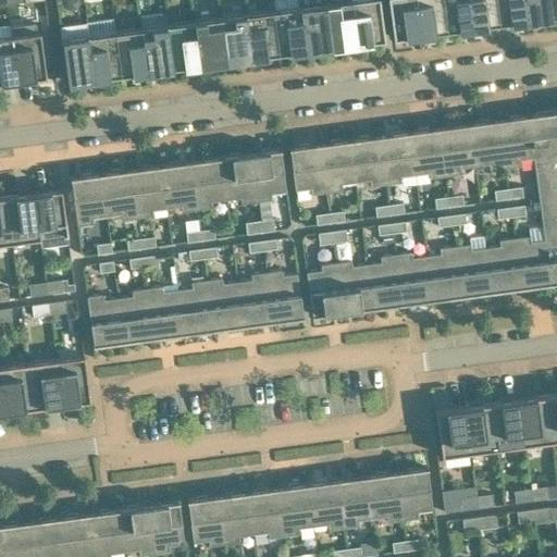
[(324,0),(324,2),(331,46),(357,42),(350,0),(324,0)]
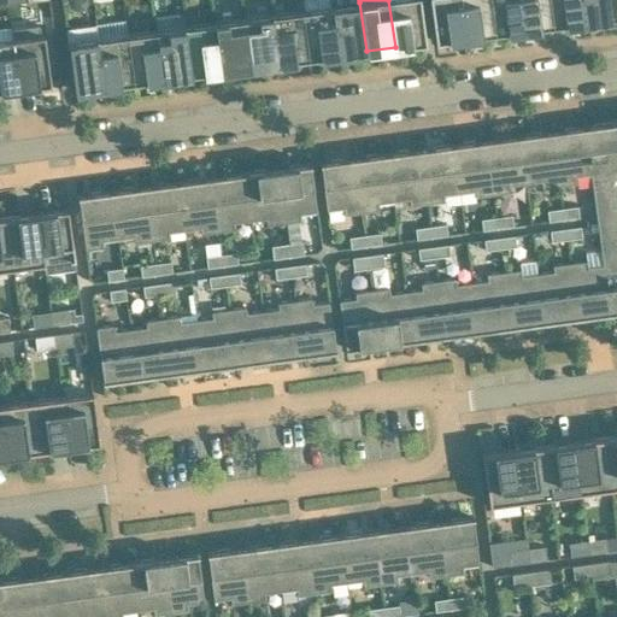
[(425,43),(419,0),(388,0),(395,47),(425,43)]
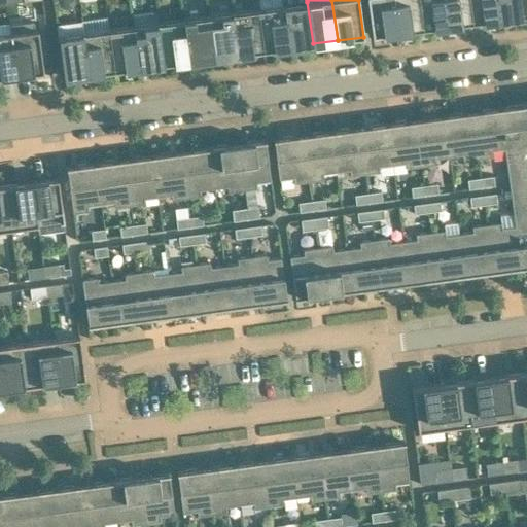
[(397,32),(393,0),(366,0),(372,36),(397,32)]
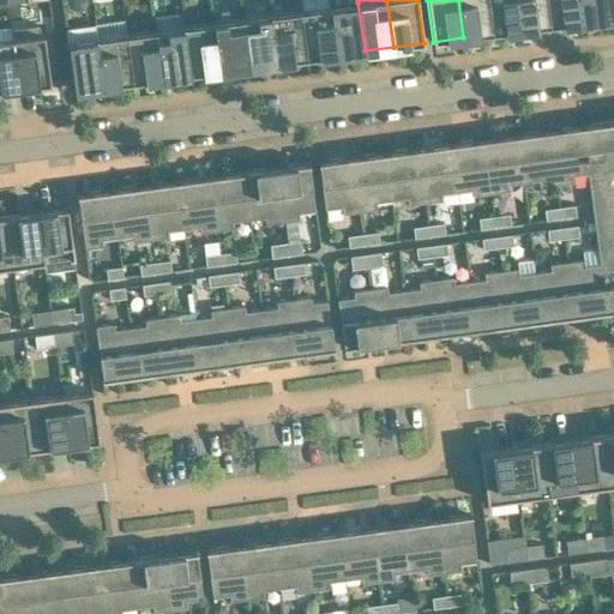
[(492,34),(487,0),(458,0),(463,37),(492,34)]
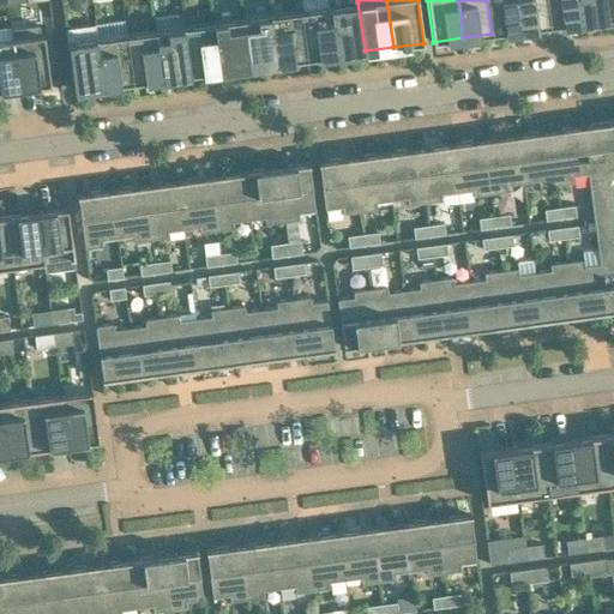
[(522,30),(517,0),(487,0),(492,34),(522,30)]
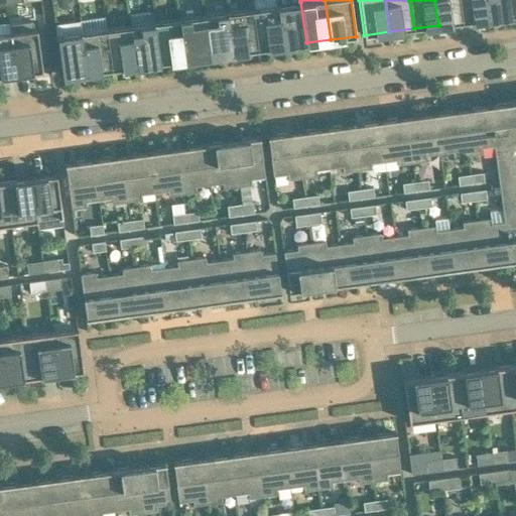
[(463,21),(459,0),(434,0),(438,25),(463,21)]
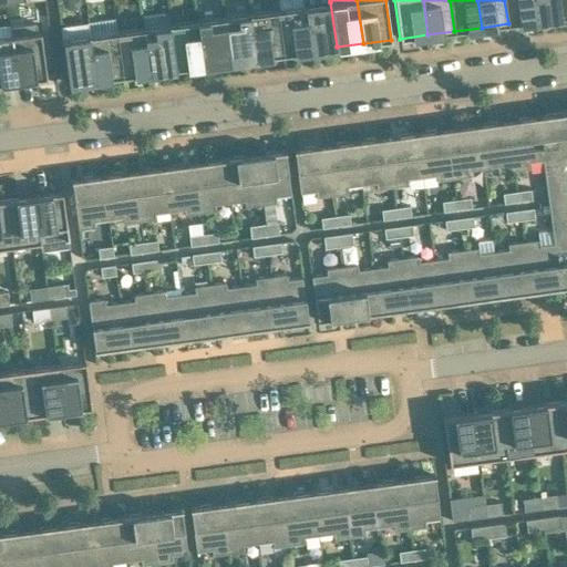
[(535,20),(532,0),(504,0),(508,23),(535,20)]
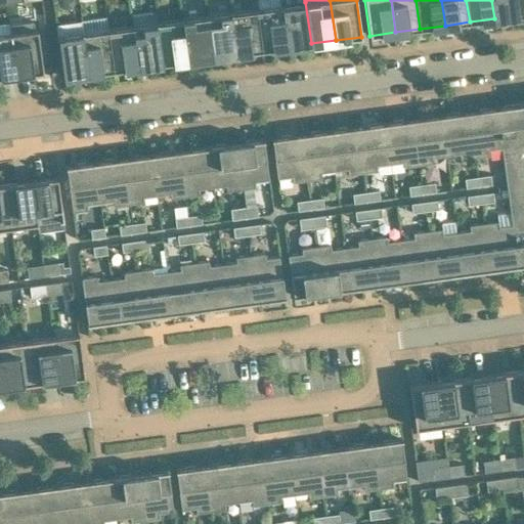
[(519,15),(516,0),(491,0),(494,18),(519,15)]
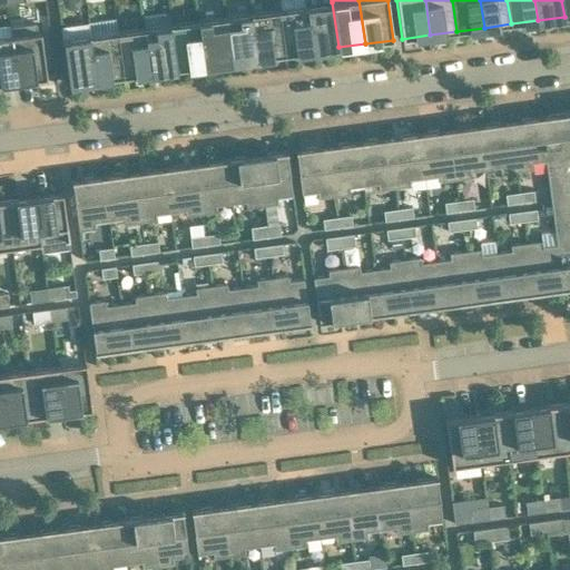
[(338,47),(332,2),(305,7),(312,51),(338,47)]
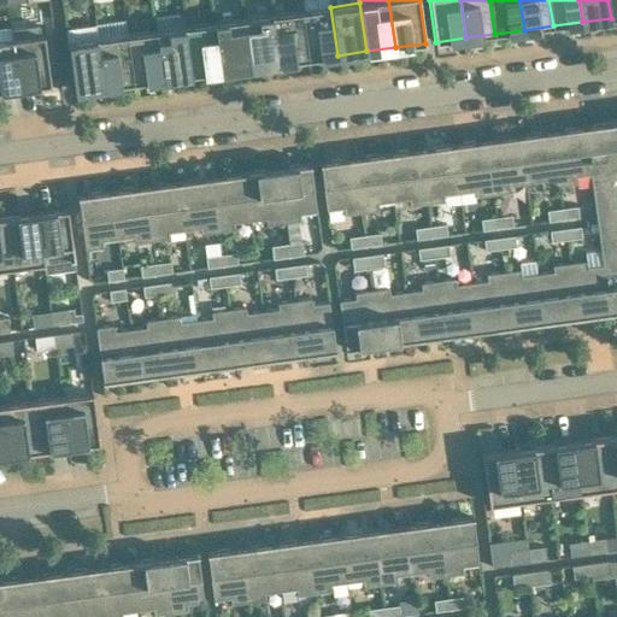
[(338,56),(330,7),(301,11),(309,59),(338,56)]
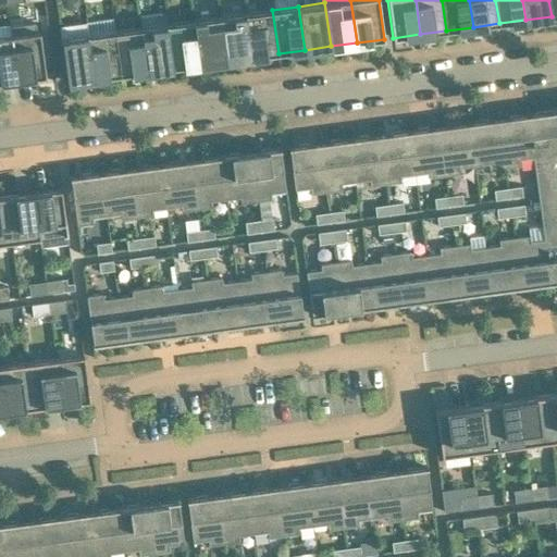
[(279,53),(272,10),(246,13),(251,57),(279,53)]
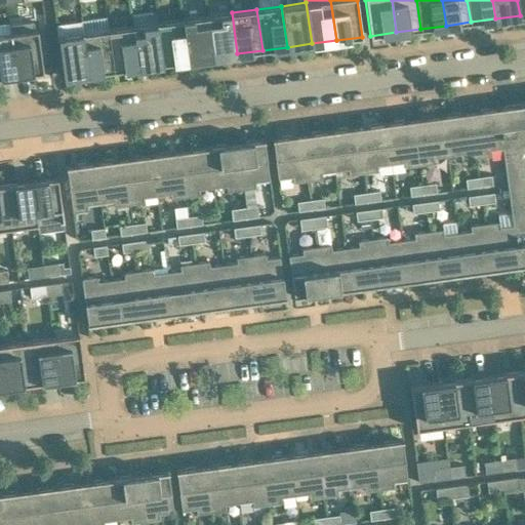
[(237,53),(232,12),(207,16),(212,57),(237,53)]
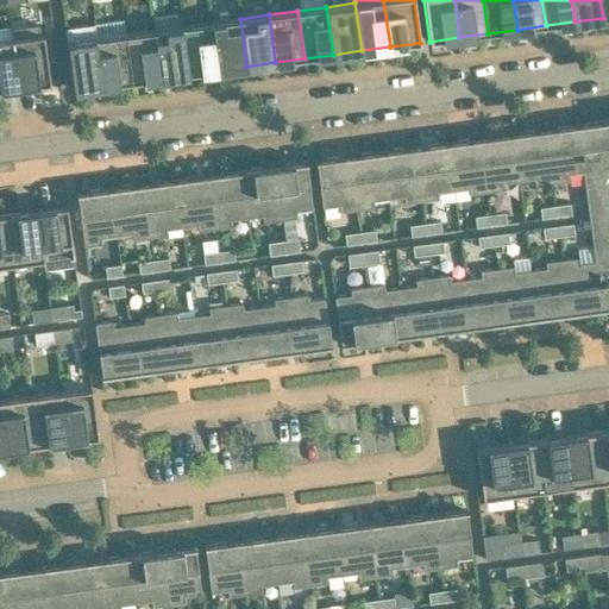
[(246,67),(240,19),(212,23),(218,70),(246,67)]
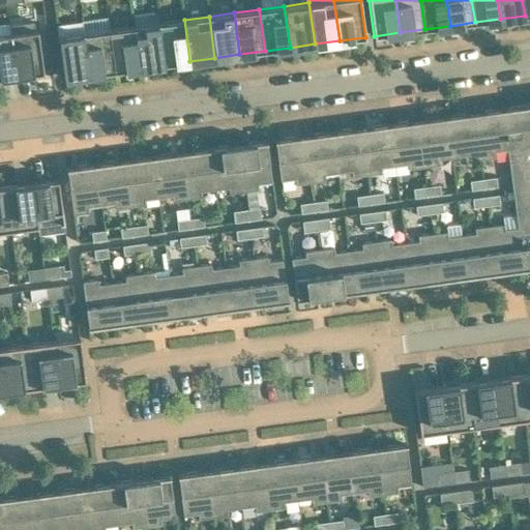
[(189,61),(184,20),(159,23),(165,64),(189,61)]
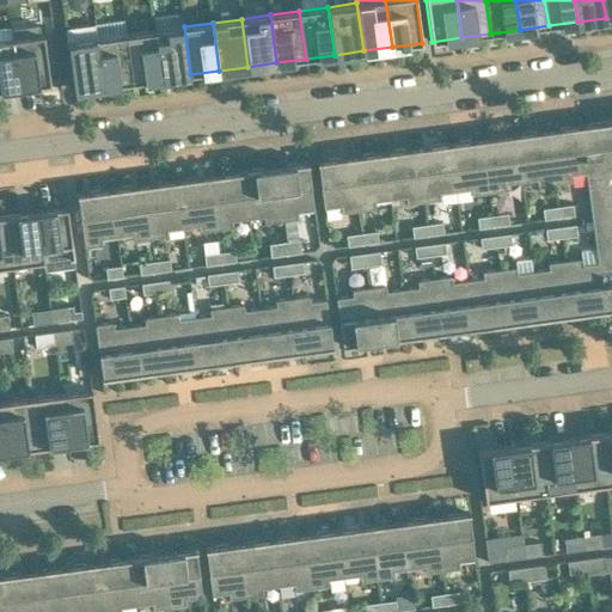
[(16,37),(12,38),(18,81),(34,80),(35,86),(50,84),(43,34),(41,35),(40,24),(14,28),(16,37)]
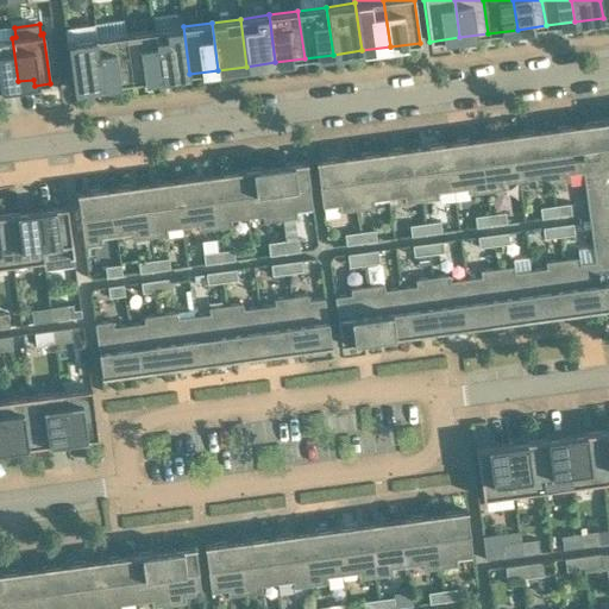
[(189,74),(183,26),(155,30),(161,77),(189,74)]
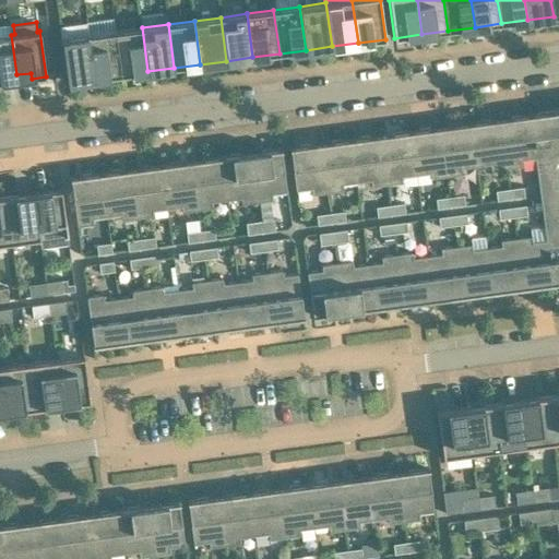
[(147,71),(142,27),(115,32),(121,75),(147,71)]
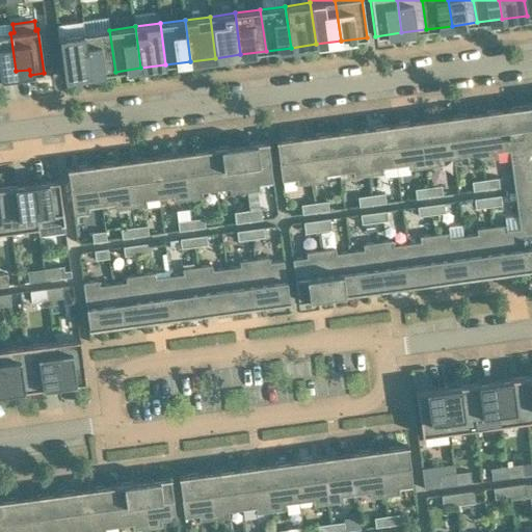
[(115,72),(109,30),(84,33),(90,75),(115,72)]
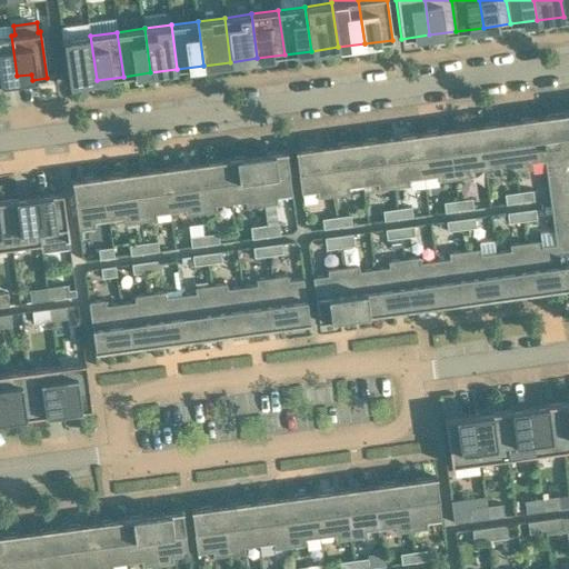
[(17,76),(11,36),(0,37),(0,83),(5,83),(3,78),(17,76)]
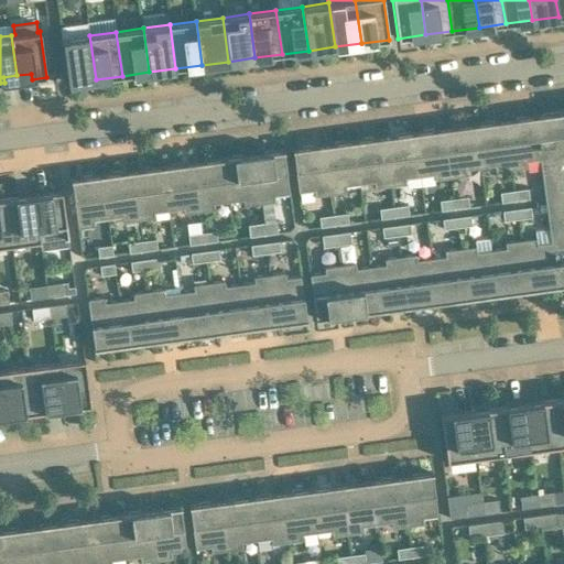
[(96,79),(89,35),(62,39),(67,83),(96,79)]
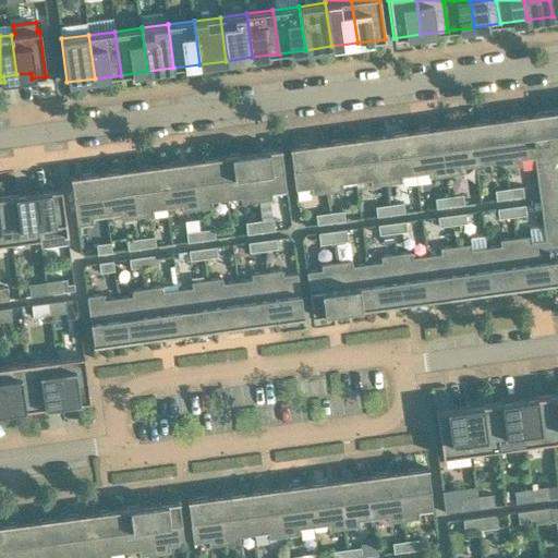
[(557,109),(528,114),(534,158),(540,198),(557,195),(557,109)]
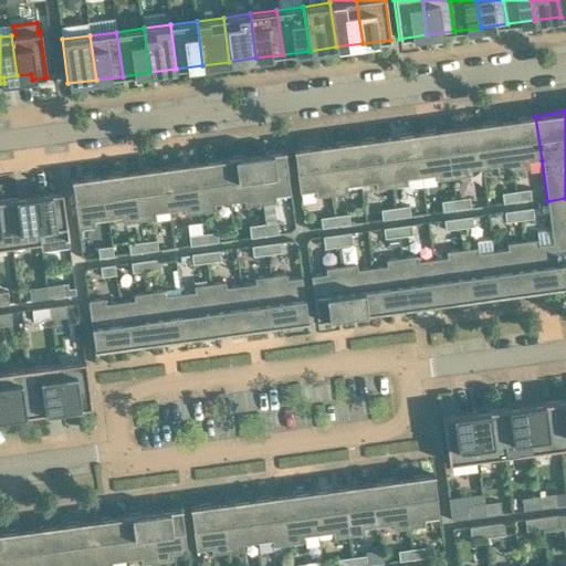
[(542,160),(535,116),(517,118),(517,122),(506,123),(513,170),(528,168),(527,161),(542,160)]
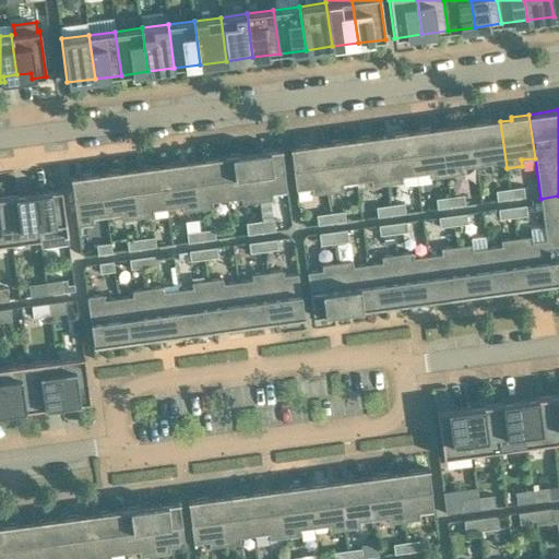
[(507,168),(500,121),(489,122),(489,120),(470,122),(476,166),(490,164),(491,169),(507,168)]
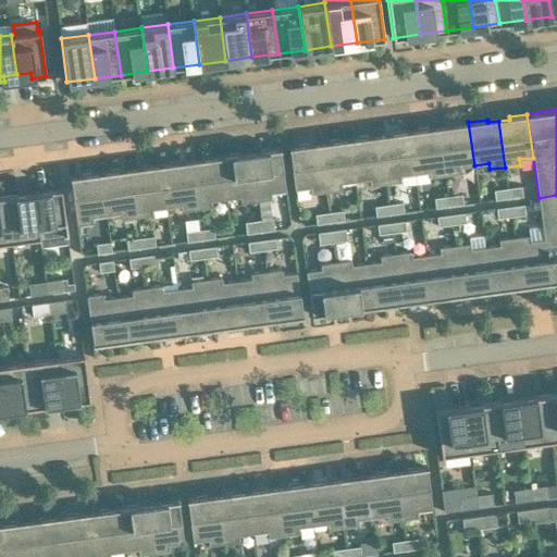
[(474,165),(468,122),(449,124),(449,127),(438,128),(445,175),(460,173),(460,168),(474,165)]
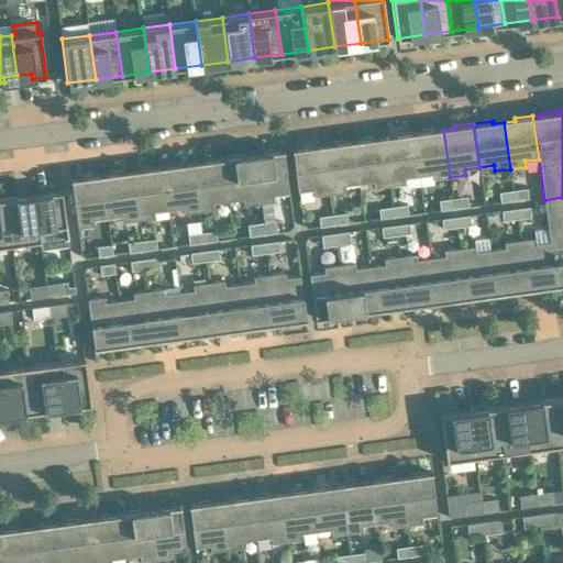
[(450,177),(443,130),(432,132),(432,129),(414,131),(419,175),(433,174),(434,179),(450,177)]
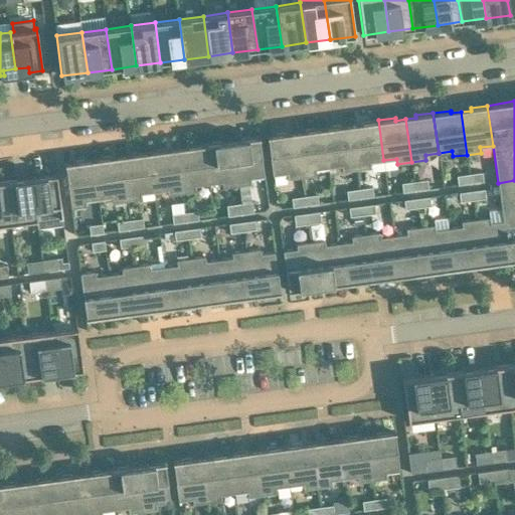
[(383,160),(378,120),(360,123),(361,125),(351,127),(357,169),(371,167),(370,162),(383,160)]
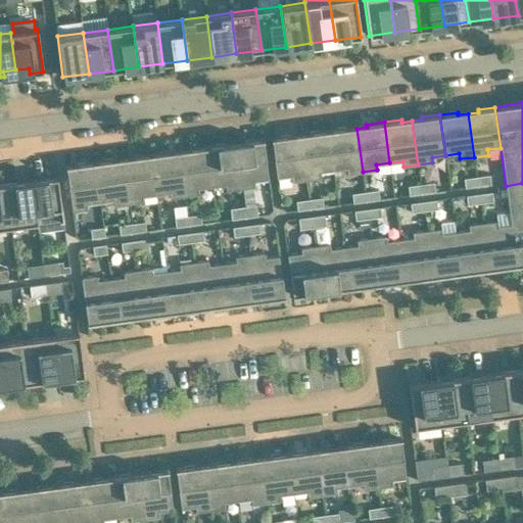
[(363,172),(357,129),(346,130),(345,127),(328,130),(334,171),(347,169),(347,174),(363,172)]
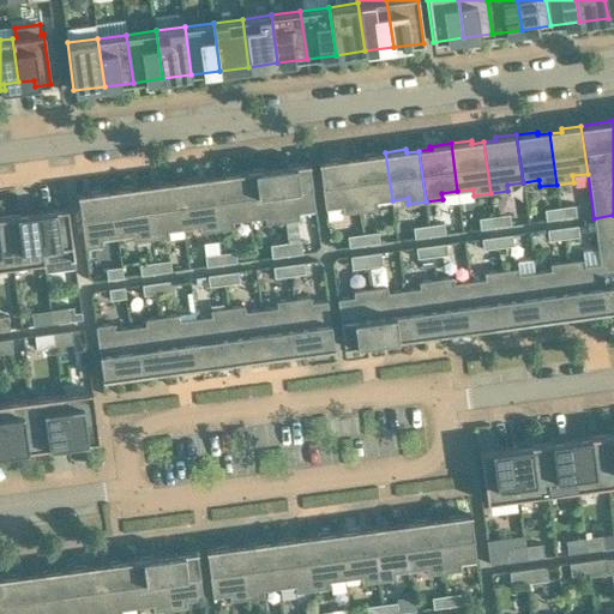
[(392,200),(385,152),(365,155),(365,158),(353,160),(360,211),(377,209),(375,203),(392,200)]
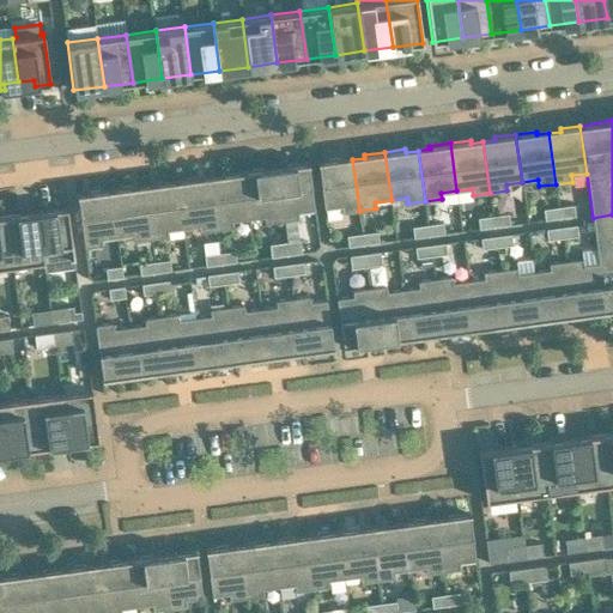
[(359,211),(352,159),(340,162),(340,158),(317,161),(325,208),(341,206),(343,213),(359,211)]
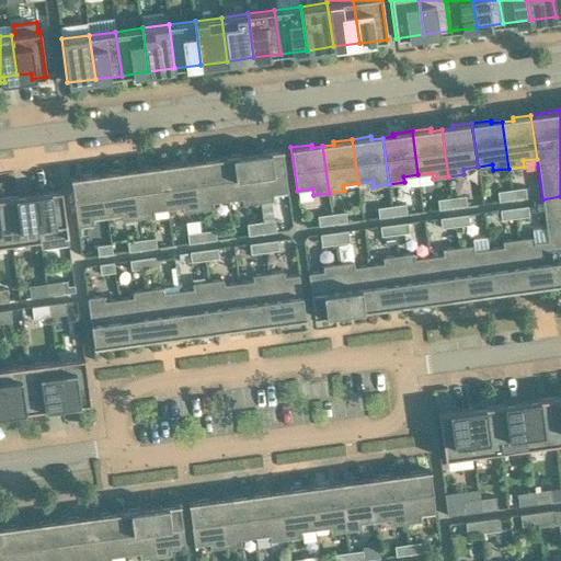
[(288,192),(282,148),(262,151),(263,155),(251,156),(258,203),(274,201),(273,194),(288,192)]
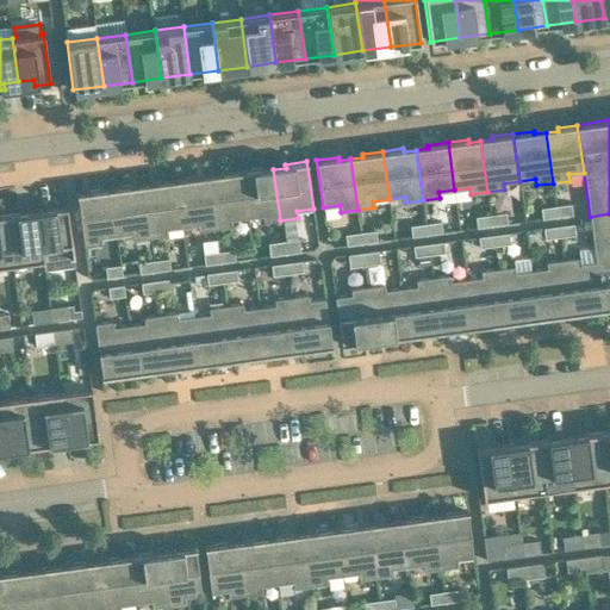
[(280,221),(273,169),(262,170),(261,168),(241,170),(247,218),(262,216),(263,223),(280,221)]
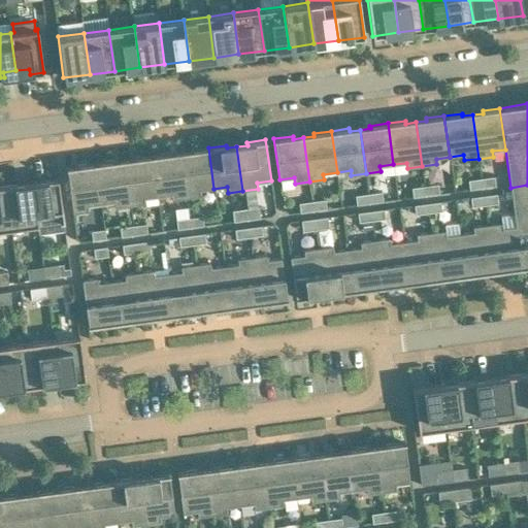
[(213,189),(208,147),(191,150),(191,153),(180,154),(187,198),(201,196),(200,191),(213,189)]
